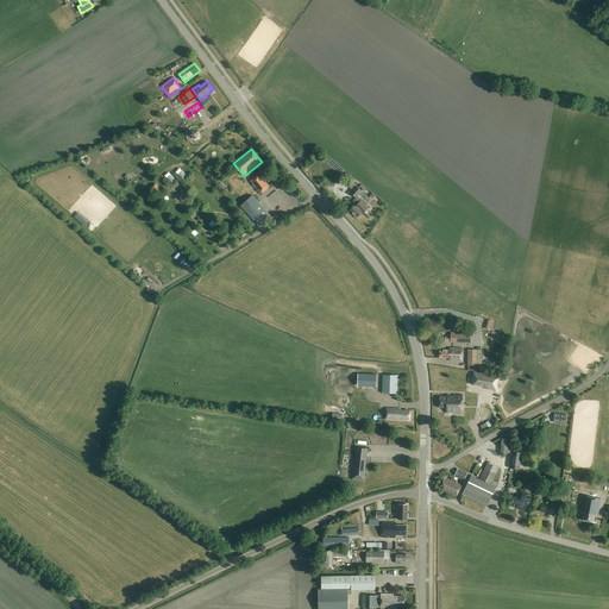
[(259,174),(250,181),(261,194),(269,187),(259,174)]
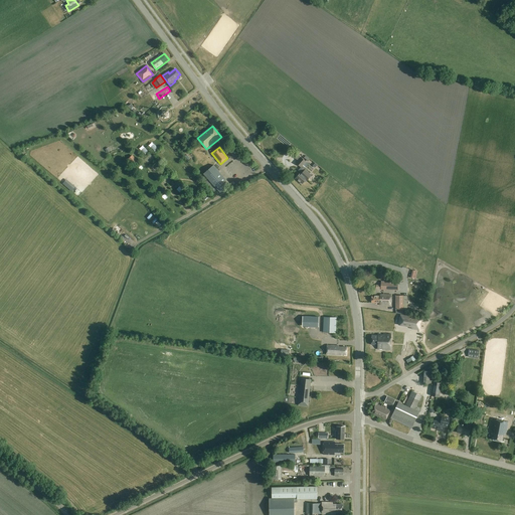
[(307,169),(303,166),(307,162),(302,157),(297,163),(301,167),(298,171),(301,173),(296,178),(302,184),(306,180),(307,181),(309,178),(308,176),(310,173),(306,170),(307,169)]
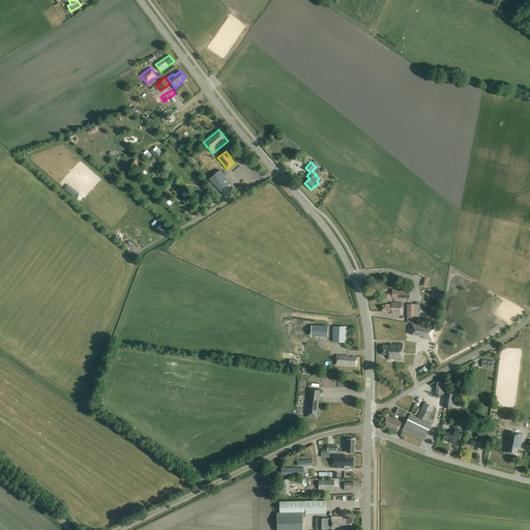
[(221,171),(210,179),(228,199),(237,189),(221,171)]
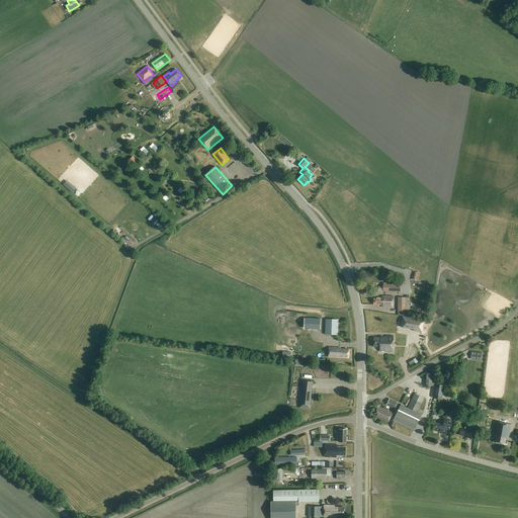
[(400,292),(401,283),(383,283),(383,292),(400,292)]
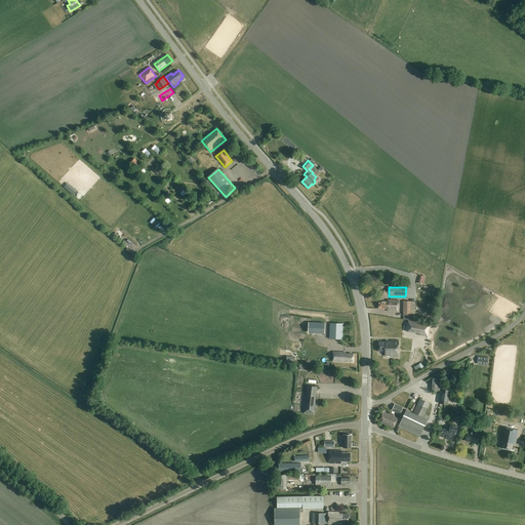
[(399,300),(395,299),(395,300),(388,300),(388,301),(379,301),(379,309),(388,309),(388,311),(398,311),(399,300)]
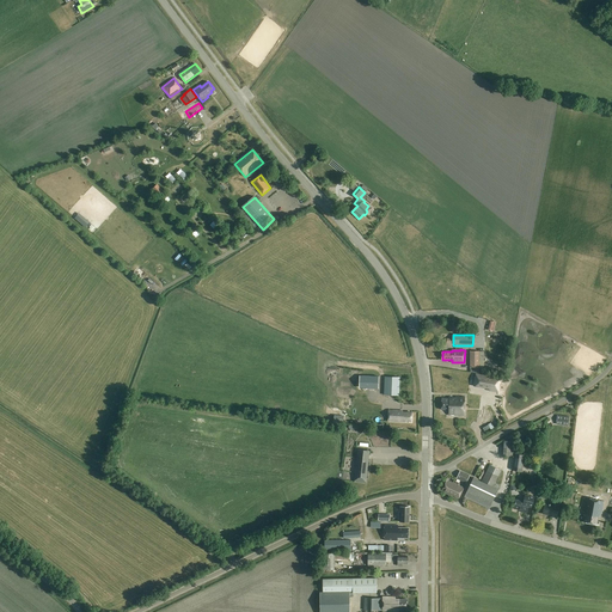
[(360,375),(359,387),(379,387),(379,377),(360,375)]
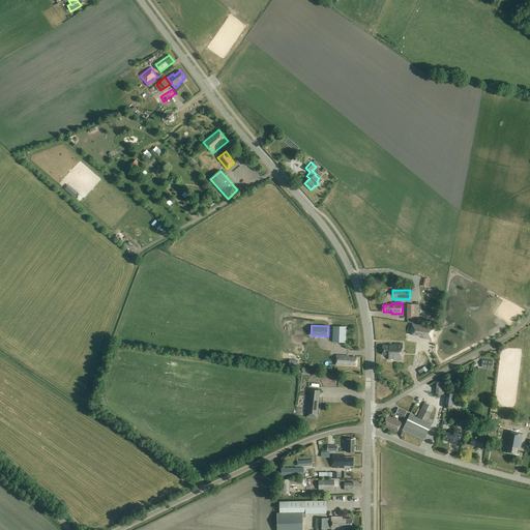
[(412,327),(411,335),(413,335),(424,337),(424,339),(428,340),(432,341),(434,329),(413,325),(412,327)]
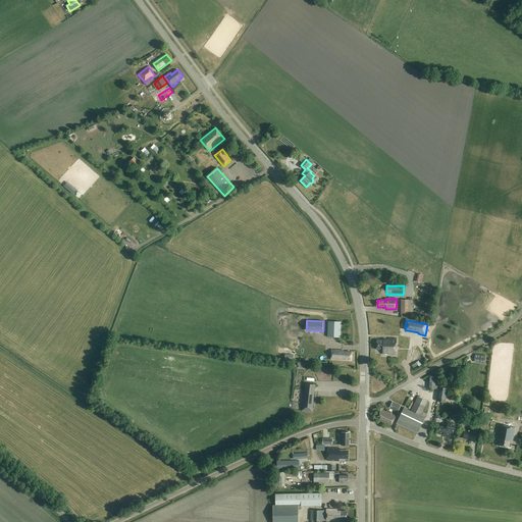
[(341,337),(342,322),(328,322),(327,337),(341,337)]
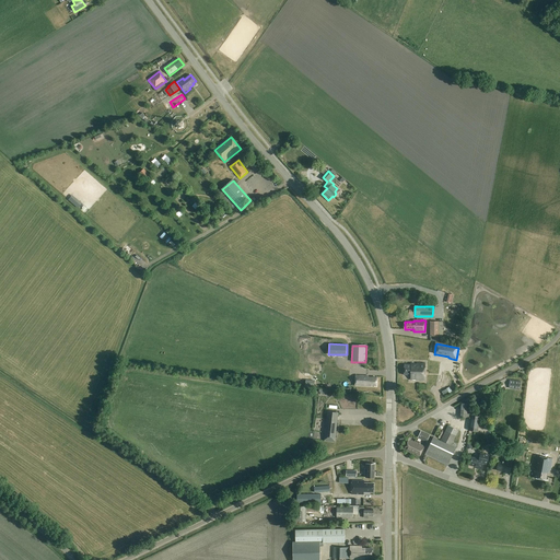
[(415,364),(415,363),(411,363),(411,364),(405,364),(404,375),(411,375),(411,380),(419,380),(419,375),(426,375),(426,363),(417,363),(417,364),(415,364)]
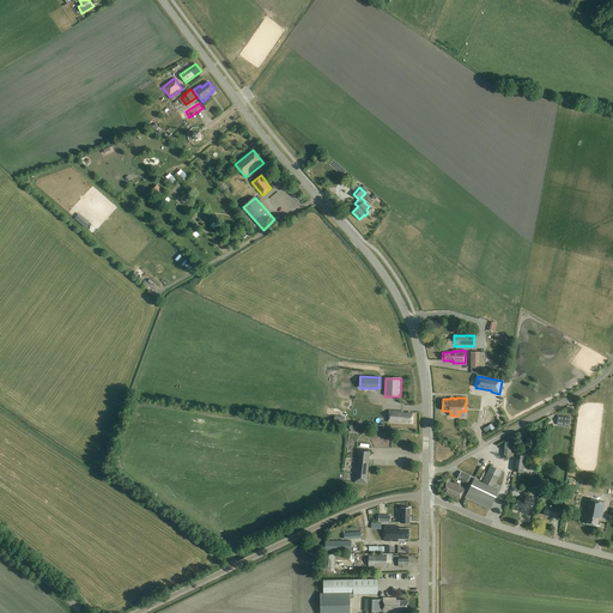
[(368,400),(368,413),(386,413),(386,401),(368,400)]
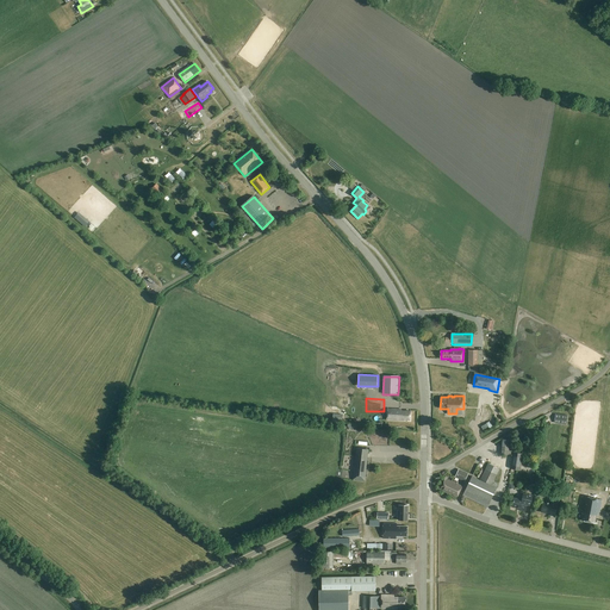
[(467,400),(467,411),(470,411),(470,416),(477,416),(478,400),(467,400)]
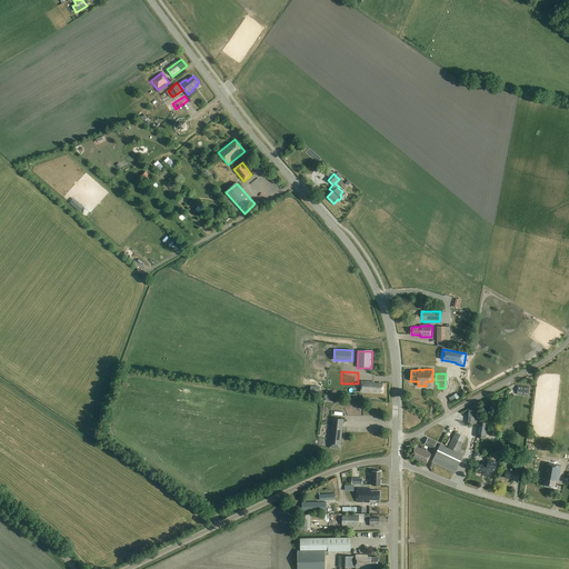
[(383,392),(385,383),(376,383),(376,382),(362,381),(362,391),(378,392),(383,392)]
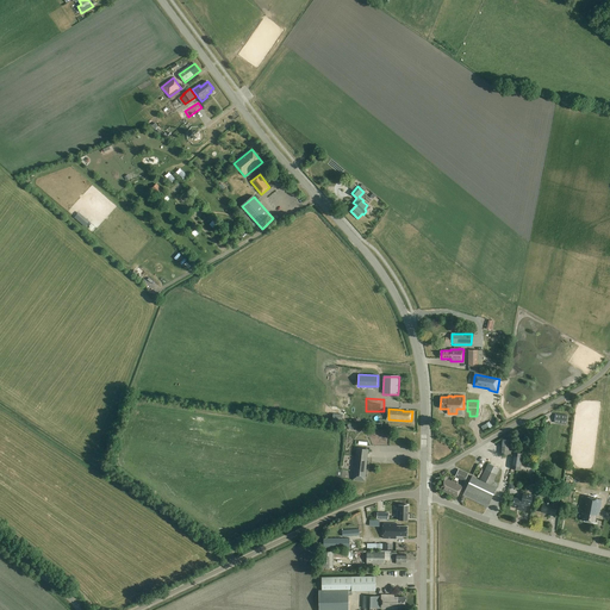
[(566,425),(567,415),(555,414),(554,424),(566,425)]
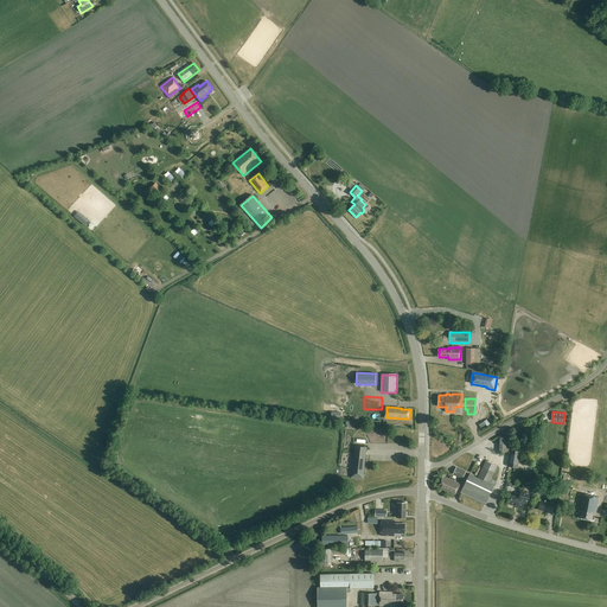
[(500,438),(499,452),(509,453),(510,438),(500,438)]
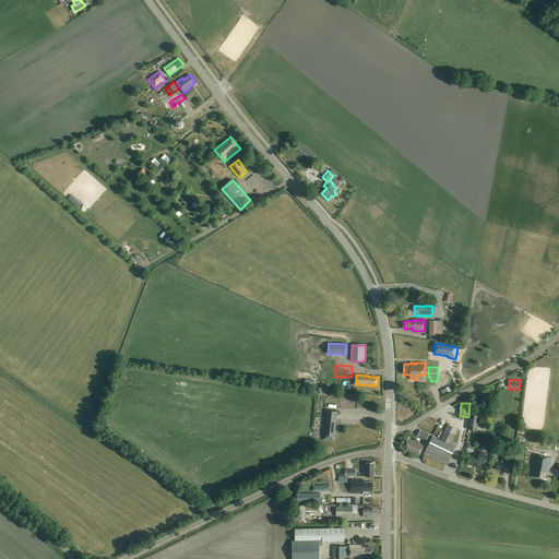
[(324,440),(334,441),(337,412),(328,411),(324,440)]
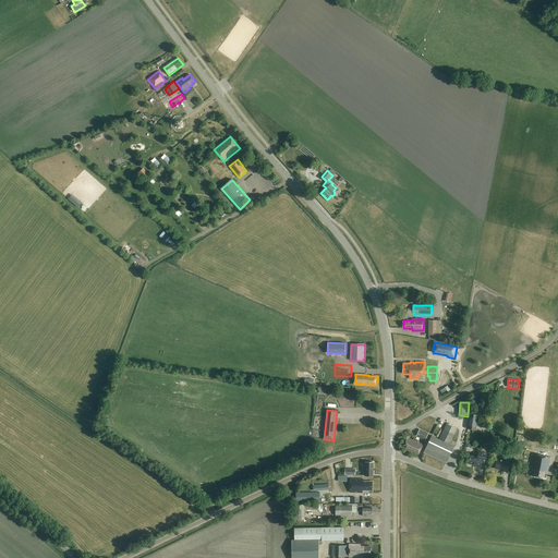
[(475,429),(477,415),(470,414),(468,428),(475,429)]
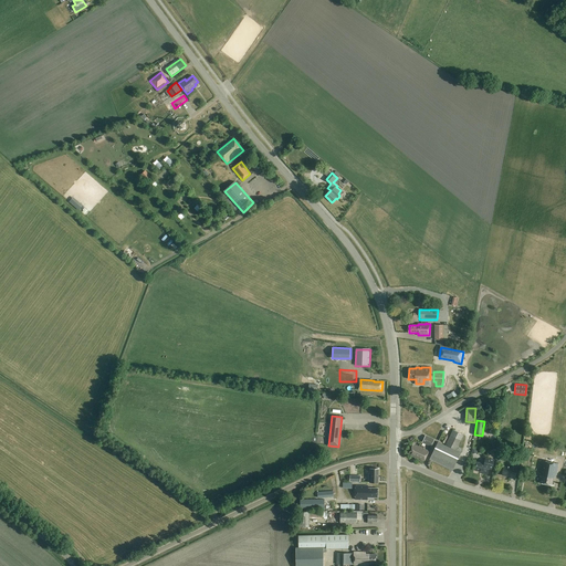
[(456,450),(463,435),(453,430),(446,446),(438,442),(429,460),(452,471),(461,452),(456,450)]
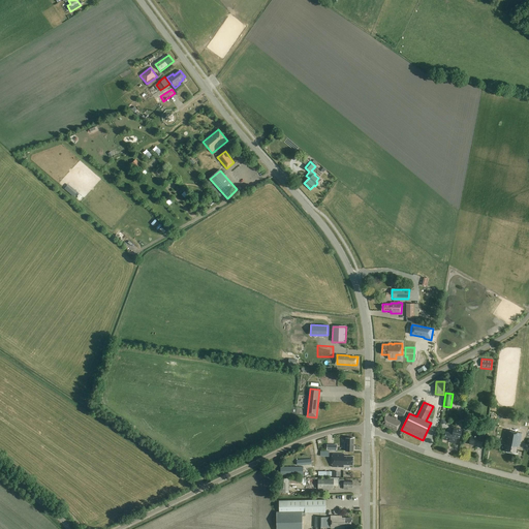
[(403,417),(406,410),(398,406),(394,414),(403,417)]
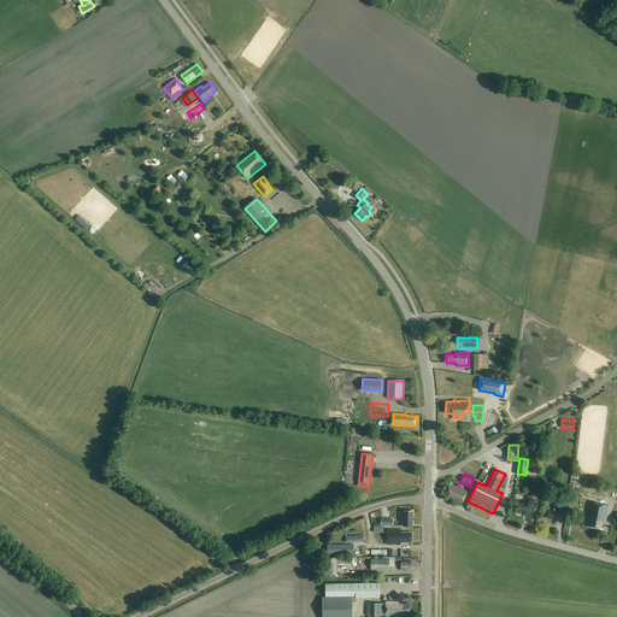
[(463,501),(468,492),(451,483),(446,493),(463,501)]
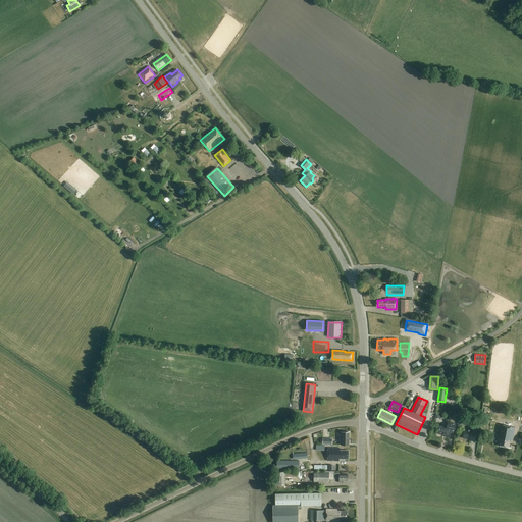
[(435,422),(446,423),(446,418),(438,418),(438,413),(436,413),(435,422)]
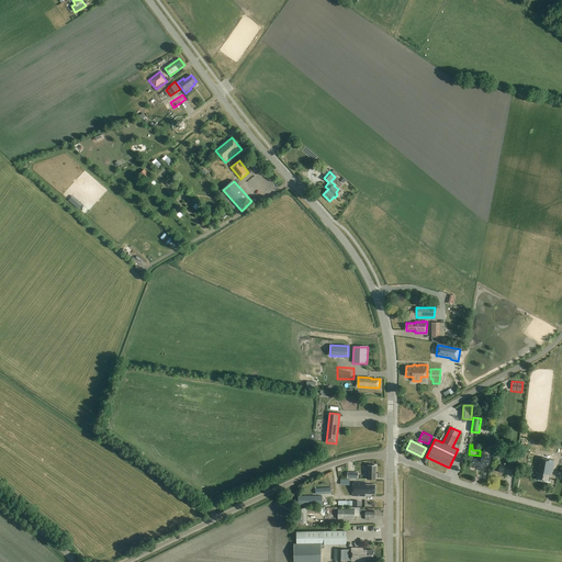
[(489,465),(491,457),(483,454),(481,460),(474,458),(472,467),(479,468),(479,469),(484,471),(485,465),(489,465)]
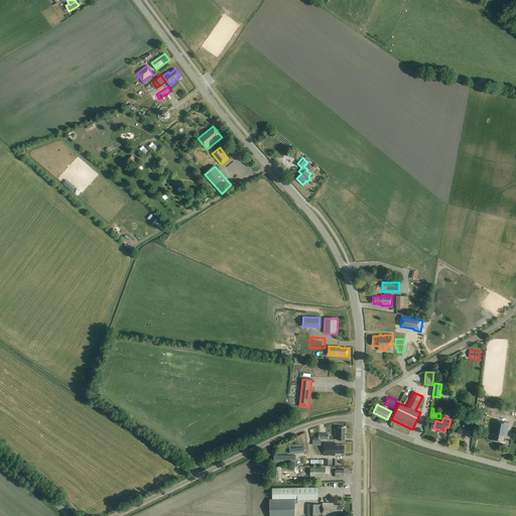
[(504,441),(505,435),(507,433),(509,422),(494,420),(492,431),(493,431),(493,434),(494,434),(493,439),(504,441)]
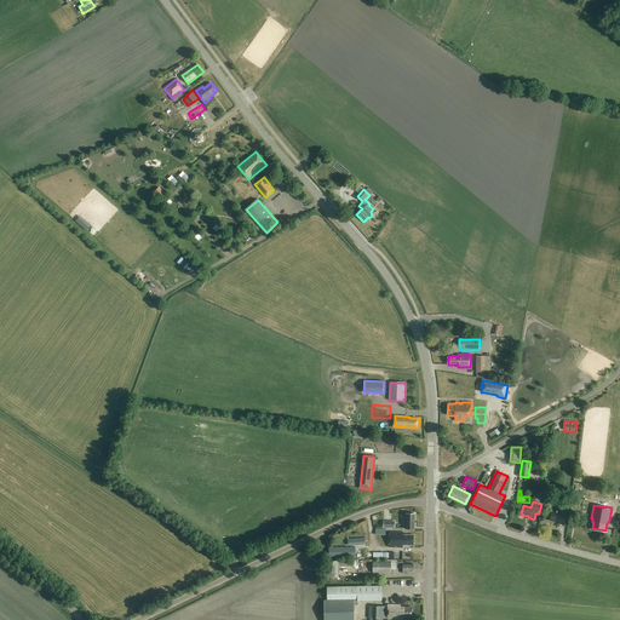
[(556,511),(552,511),(554,509),(552,509),(550,521),(560,522),(558,523),(564,524),(567,511),(561,510),(561,511),(558,511),(558,510),(557,510),(556,511)]
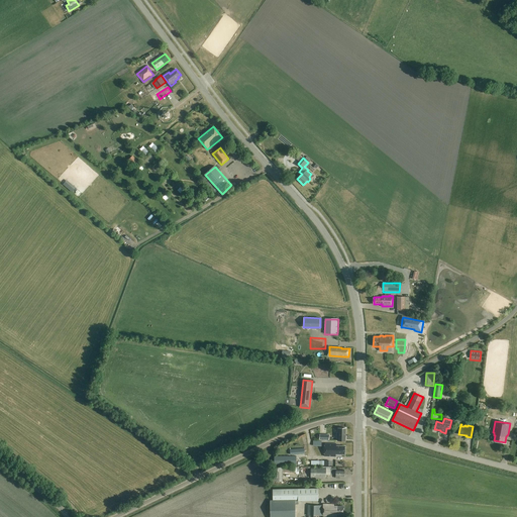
[(337,432),(336,441),(346,441),(346,428),(338,428),(338,432),(337,432)]
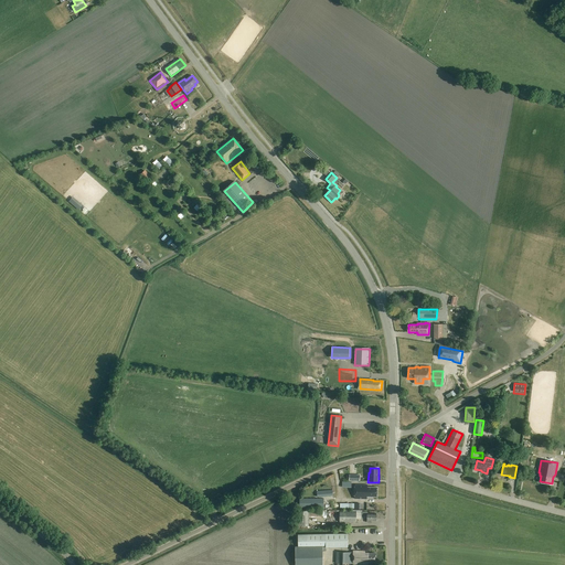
[(377,498),(377,488),(368,488),(369,484),(355,484),(354,498),(368,499),(368,498),(377,498)]
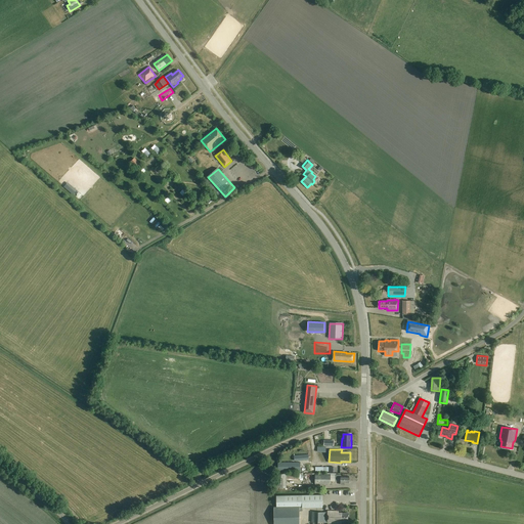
[(300,471),(300,463),(278,462),(278,471),(300,471)]
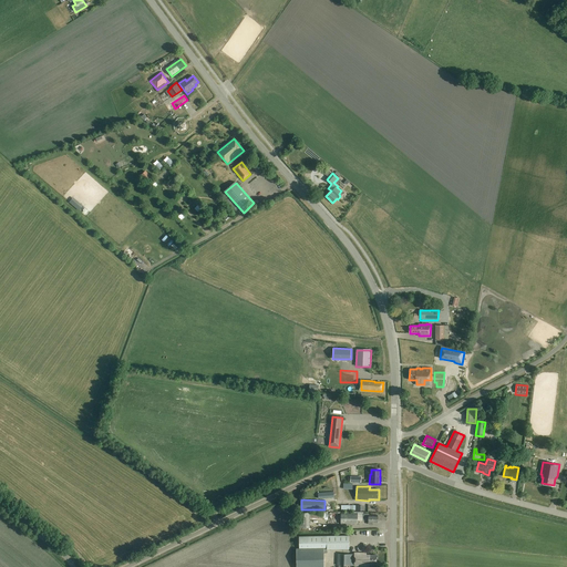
[(353,513),(341,513),(340,524),(358,524),(358,521),(363,521),(363,522),(369,522),(369,523),(378,523),(378,516),(369,516),(369,514),(363,514),(363,513),(353,512),(353,513)]
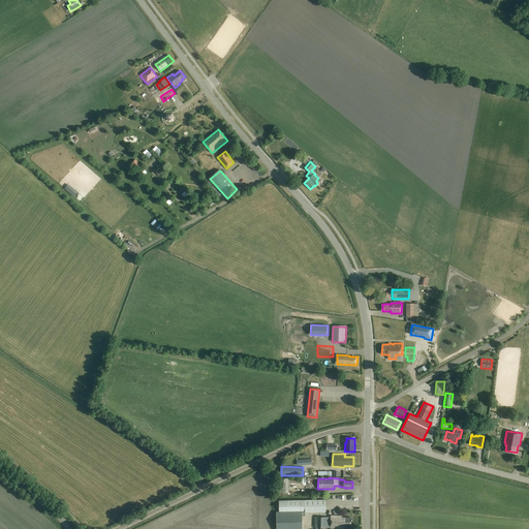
[(279,478),(279,493),(289,493),(289,478),(279,478)]
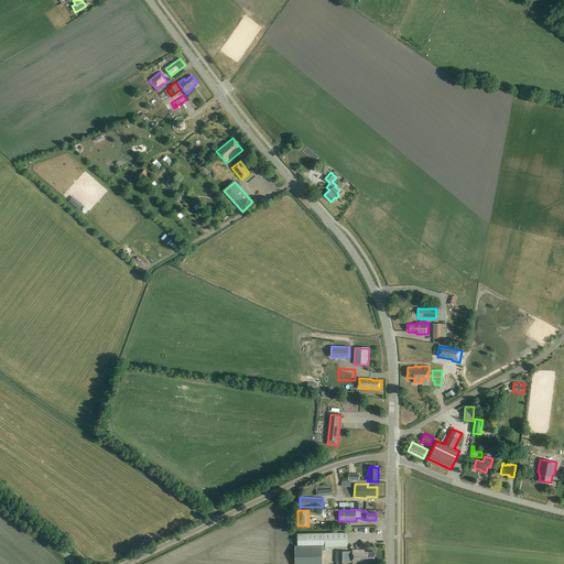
[(347,546),(347,533),(297,533),(297,546),(325,545),(325,546),(347,546)]
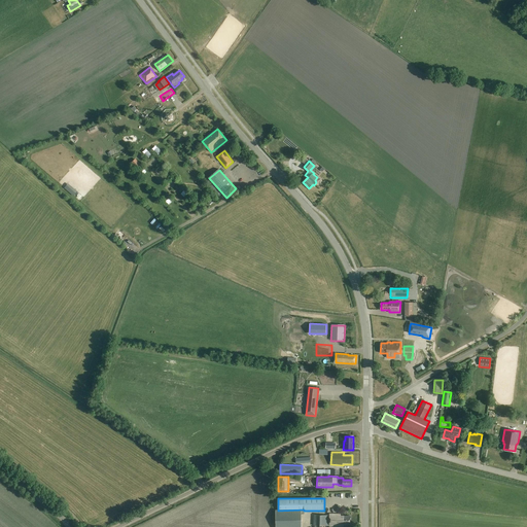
[(275,526),(301,526),(301,511),(275,511),(275,526)]
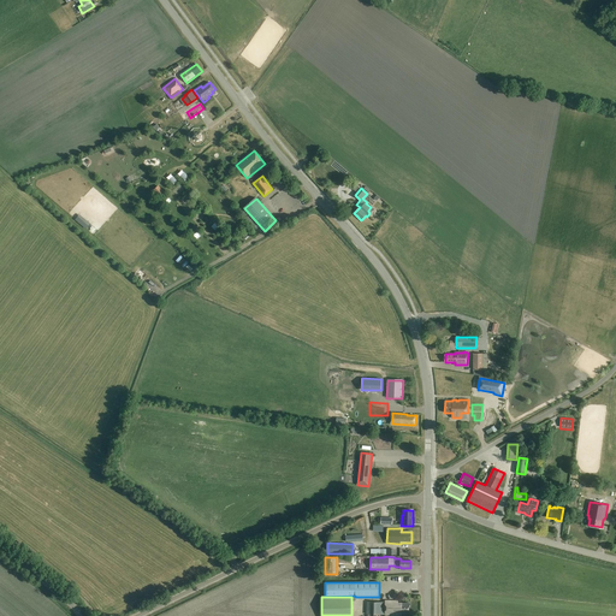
[(410,612),(410,603),(398,603),(398,602),(385,602),(385,615),(403,615),(403,612),(410,612)]
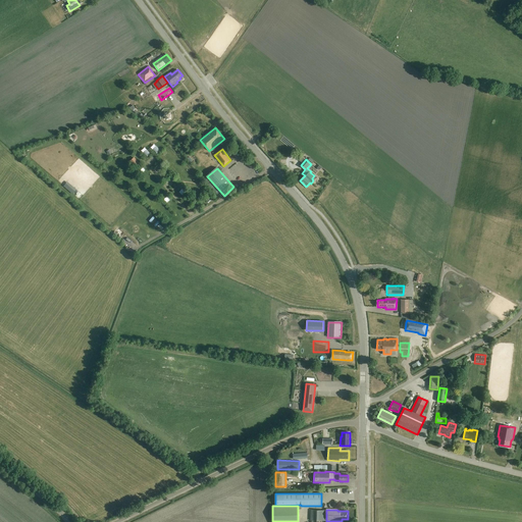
[(325,521),(325,511),(310,511),(310,521),(325,521)]
